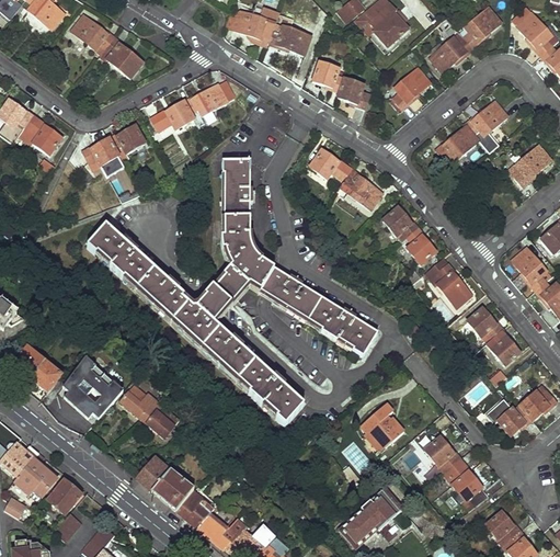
[(53,25),(65,11),(53,0),(24,0),(23,1),(53,25)]
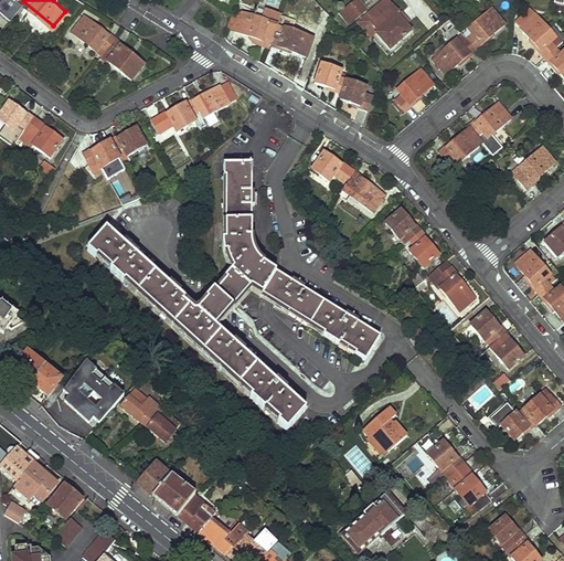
[(349,22),(366,7),(361,0),(351,0),(339,11),(349,22)]
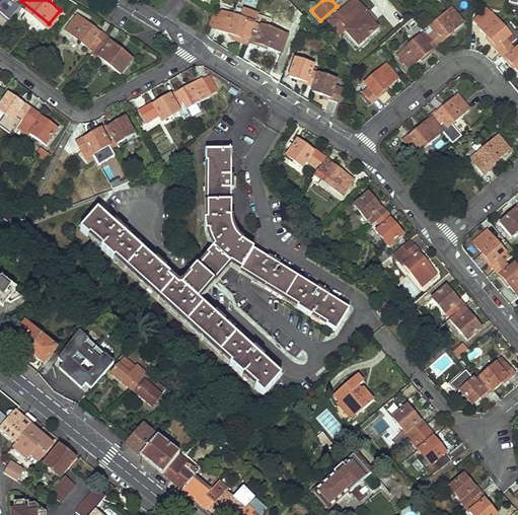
[(501,50),(516,37),(490,5),(475,16),(492,35),(490,38),(501,50)]
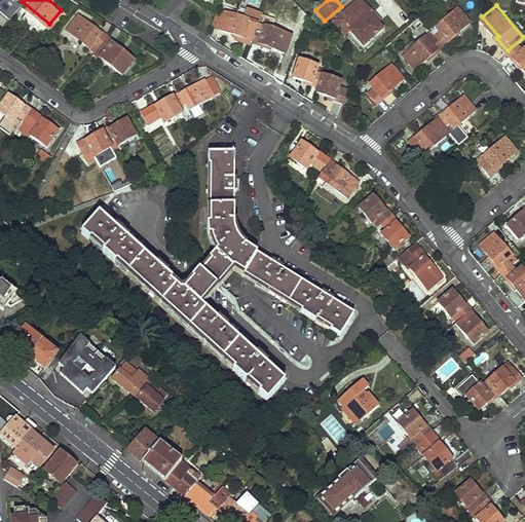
[(456,32),(470,21),(458,7),(432,30),(436,35),(444,45),(457,34),(456,32)]
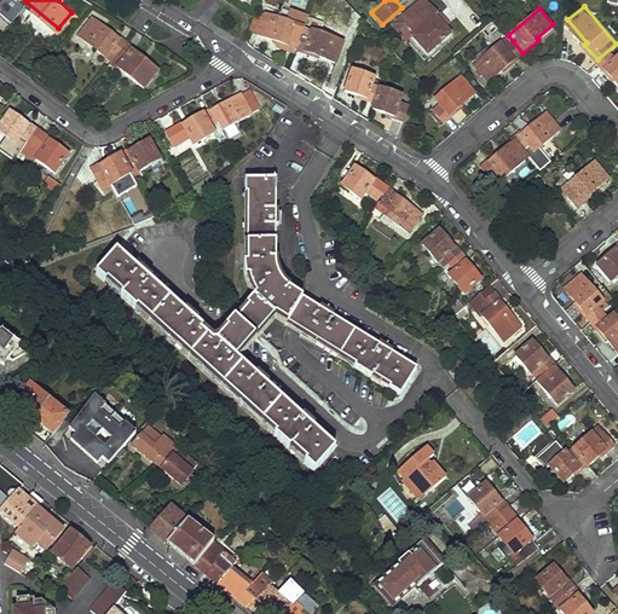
[(296,46),(305,23),(266,10),(259,29),(278,36),(277,39),(296,46)]
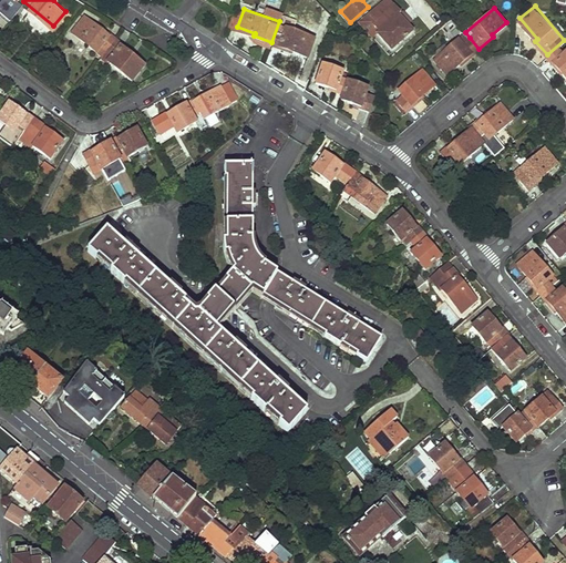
[(308,53),(315,34),(292,26),(295,17),(283,11),(279,21),(271,42),(289,49),(289,47),(308,53)]
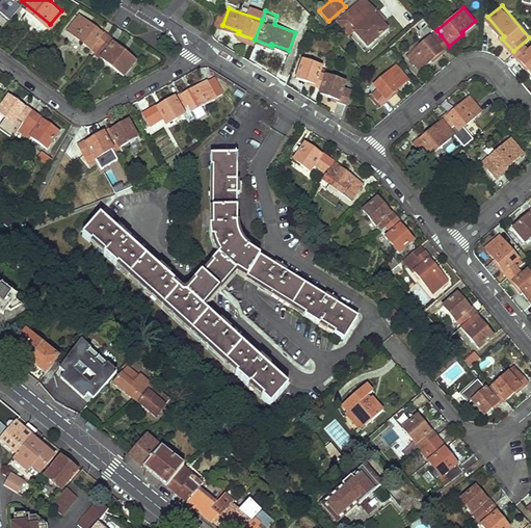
[(96,49),(109,33),(96,23),(95,24),(80,12),(69,27),(96,49)]
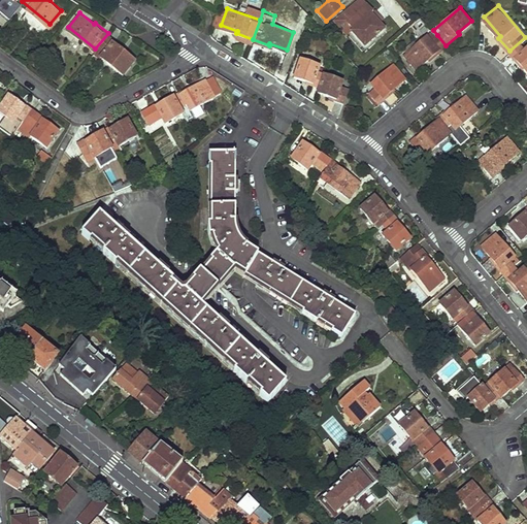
[(364,41),(382,26),(371,13),(353,29),(364,41)]
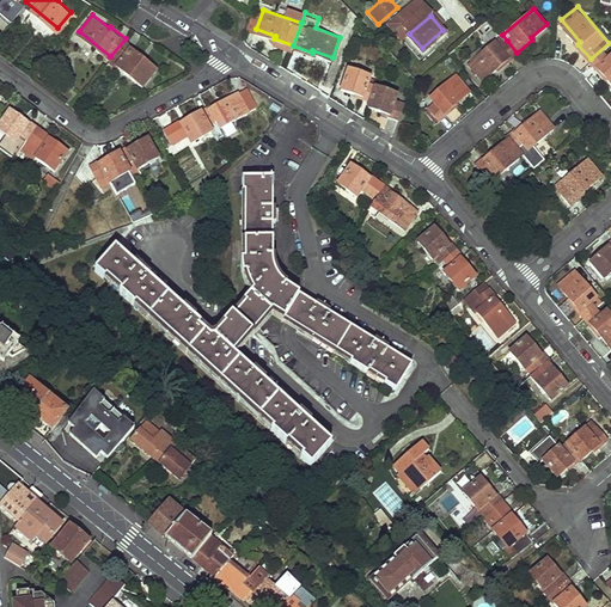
[(144,84),(156,66),(140,53),(141,51),(126,38),(110,56),(144,84)]
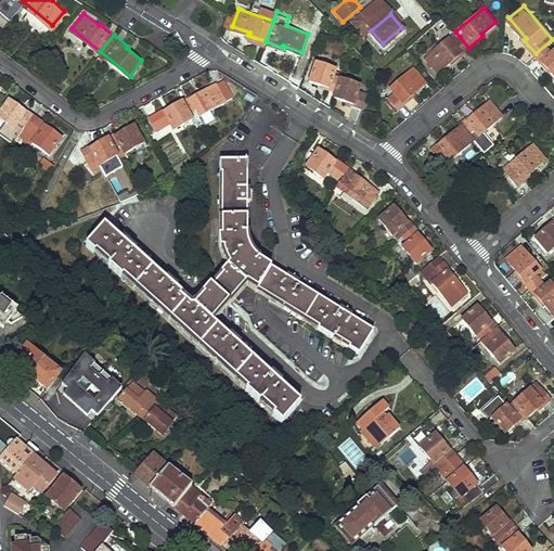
[(454,60),(468,48),(460,37),(453,41),(449,37),(426,55),(438,71),(453,58),(454,60)]
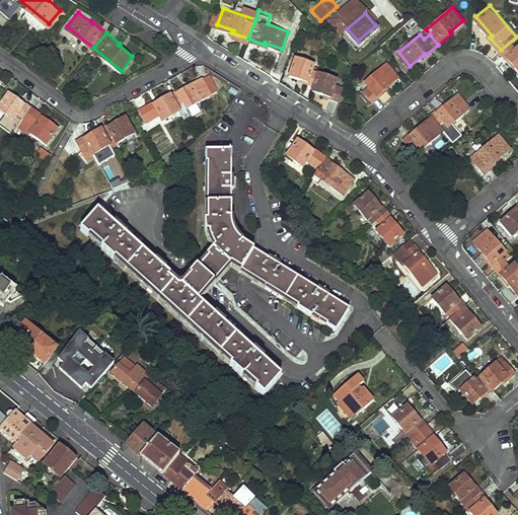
[(517,38),(516,37),(501,50),(512,63),(514,62),(517,66),(517,38)]
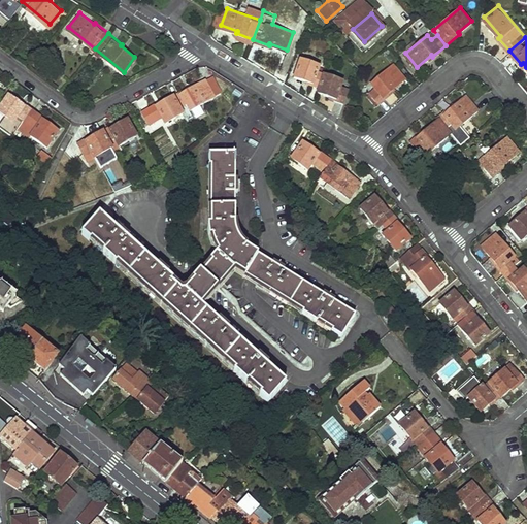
[(320,85),(324,71),(317,69),(319,62),(303,57),(297,73),(313,79),(311,82),(320,85)]
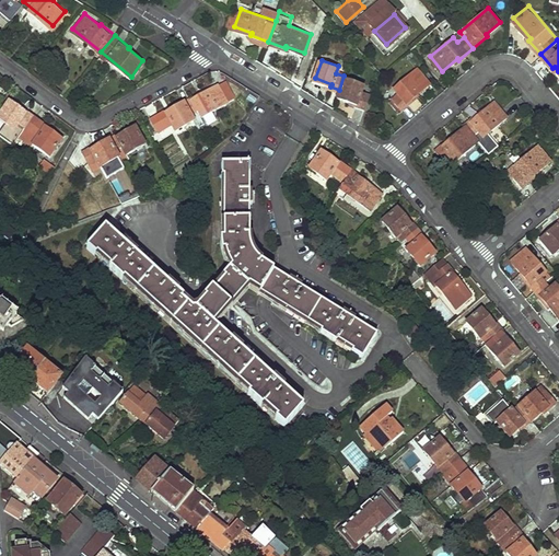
[(415,95),(430,82),(417,67),(395,85),(399,91),(393,96),(403,107),(416,96),(415,95)]
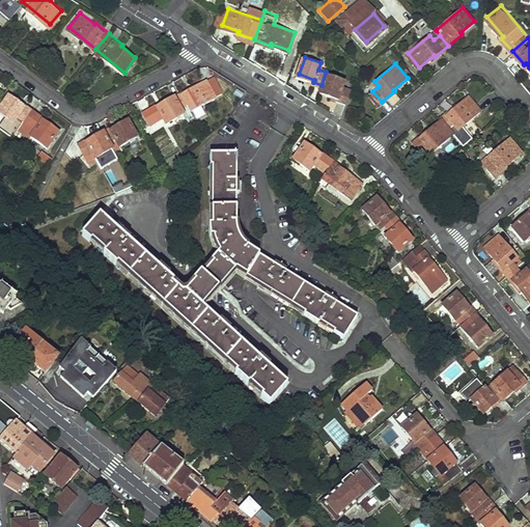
[(345,102),(350,88),(342,85),(344,79),(326,72),(322,85),(319,89),(336,95),(336,99),(345,102)]
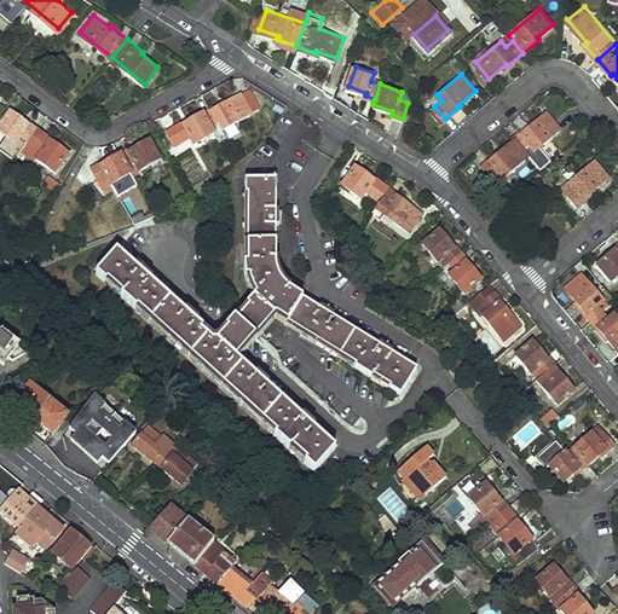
[(250,110),(260,105),(249,87),(242,92),(250,110)]
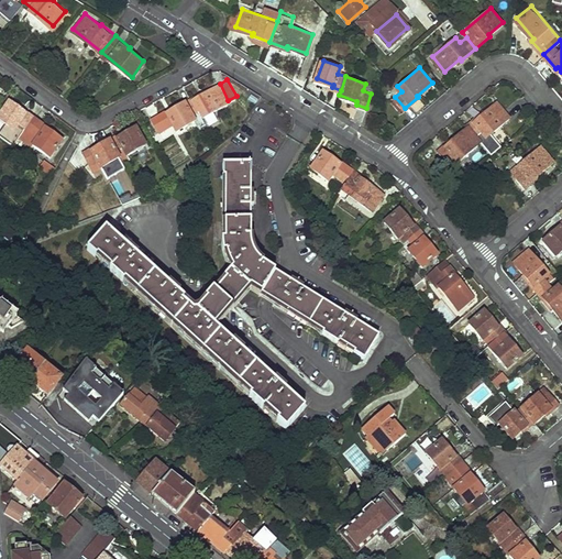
[(202,114),(228,100),(220,84),(201,94),(200,91),(185,100),(196,119),(197,122),(205,118),(202,114)]
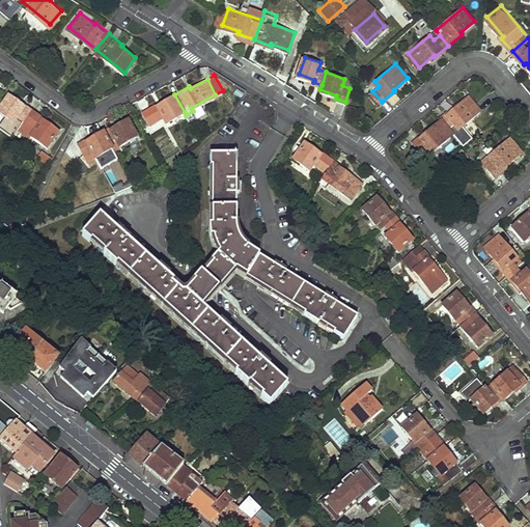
[(19,127),(33,108),(25,102),(24,104),(9,92),(0,105),(0,109),(12,119),(12,121),(19,127)]
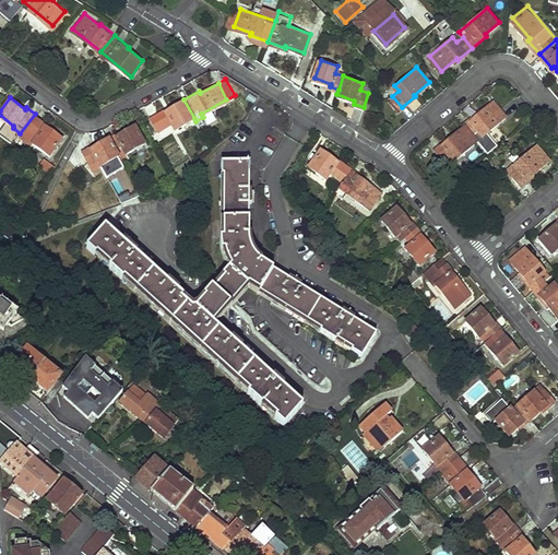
[(176,128),(194,118),(183,99),(168,108),(167,107),(152,115),(159,129),(174,121),(176,128)]
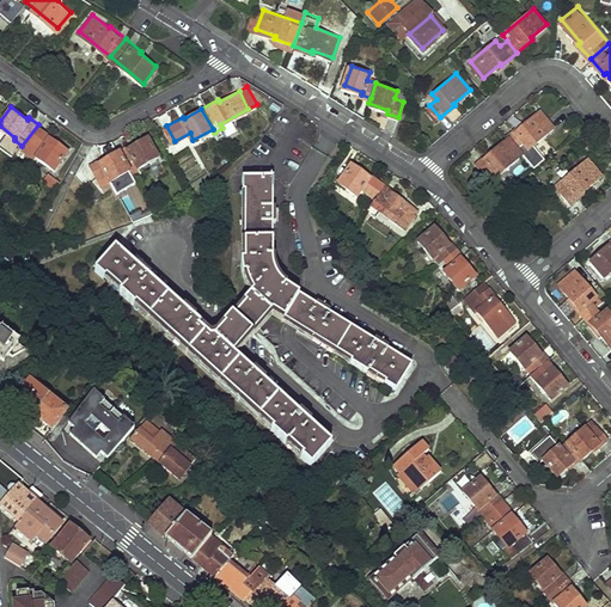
[(530,146),(554,124),(539,109),(524,122),(521,120),(507,133),(509,135),(518,145),(524,139),(530,146)]
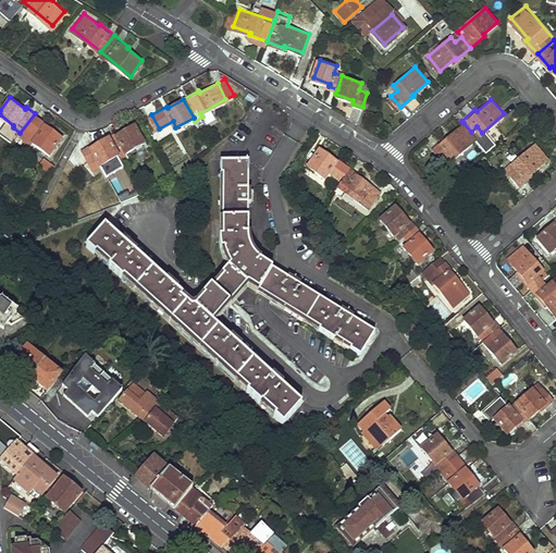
[(50,151),(61,135),(47,124),(47,123),(35,113),(20,133),(26,137),(28,136),(50,151)]
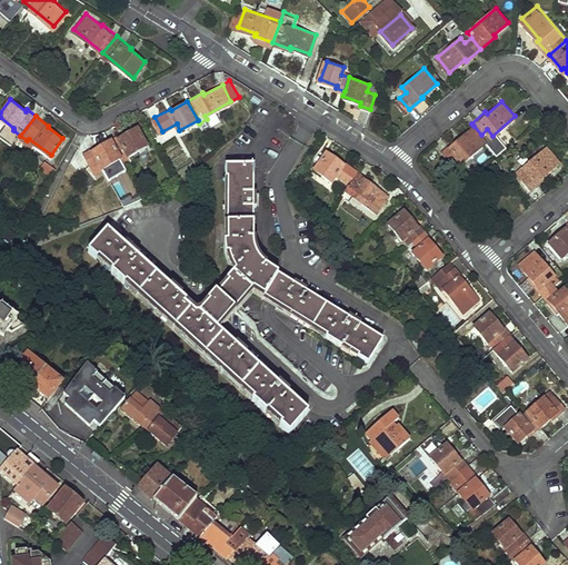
[(462,160),(486,141),(481,135),(474,126),(458,139),(457,137),(442,149),(451,159),(458,155),(462,160)]
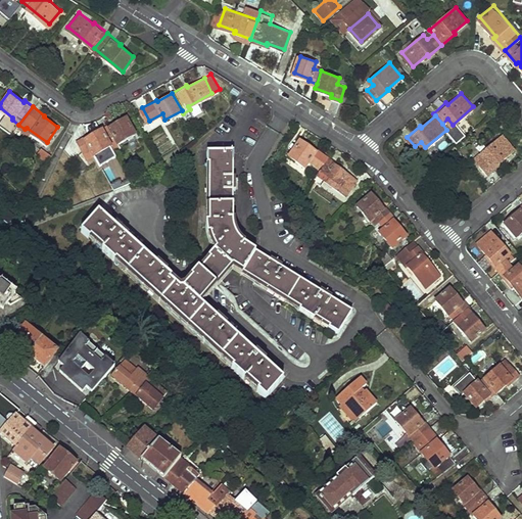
[(116,142),(135,132),(127,116),(111,125),(110,123),(102,127),(111,143),(115,149),(119,146),(116,142)]
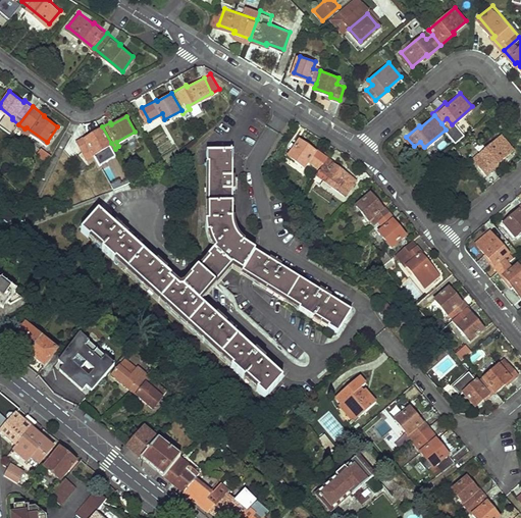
[(87,155),(111,143),(102,126),(87,135),(86,134),(77,138),(87,155)]
